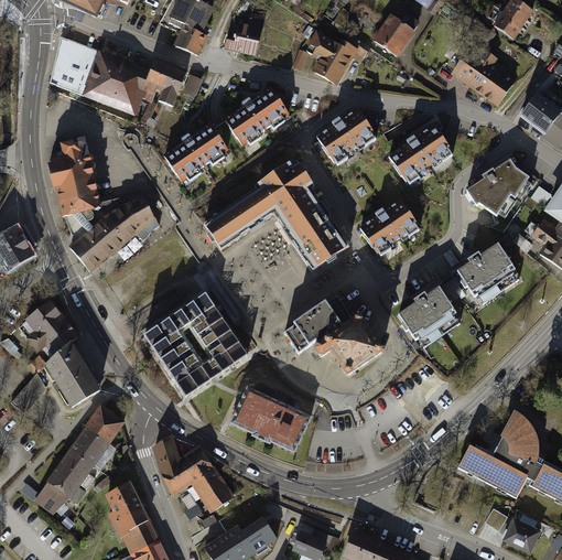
[(66,0),(100,17),(107,0),(123,0),(127,1),(127,0),(66,0)]
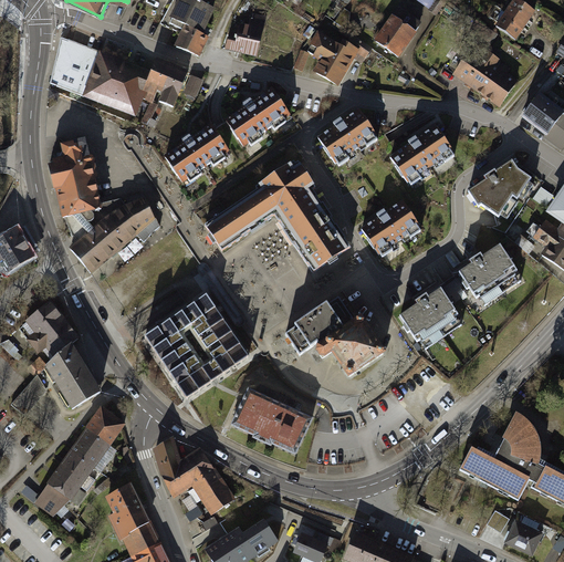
[(211,4),(202,0),(178,0),(169,20),(184,27),(186,22),(200,29),(211,4)]
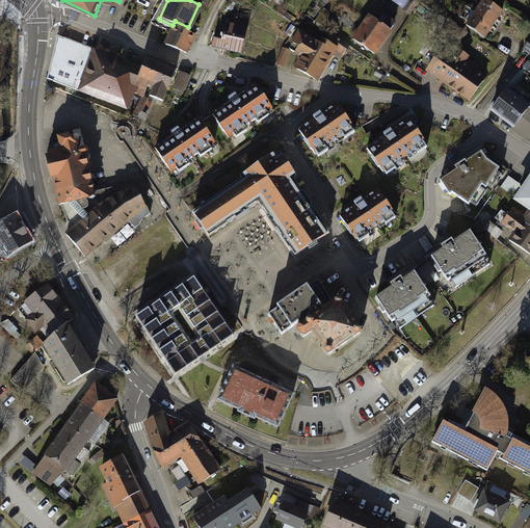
[(485,0),(468,24),(484,35),(501,11),(485,0)]
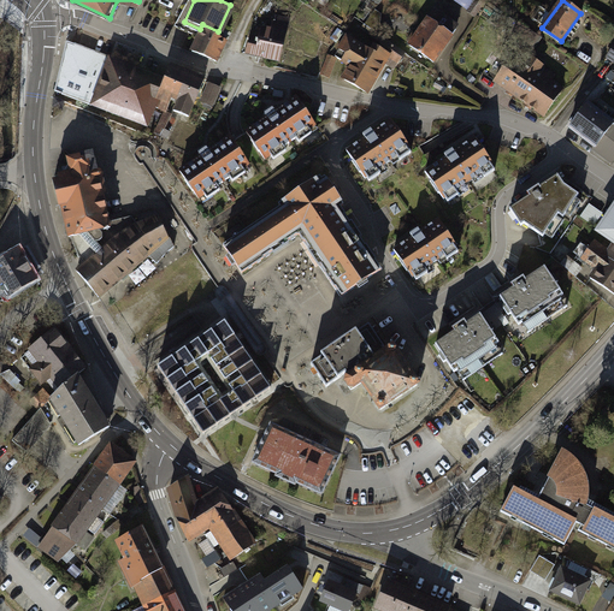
[(258,17),(249,51),(279,58),(288,25),(258,17)]
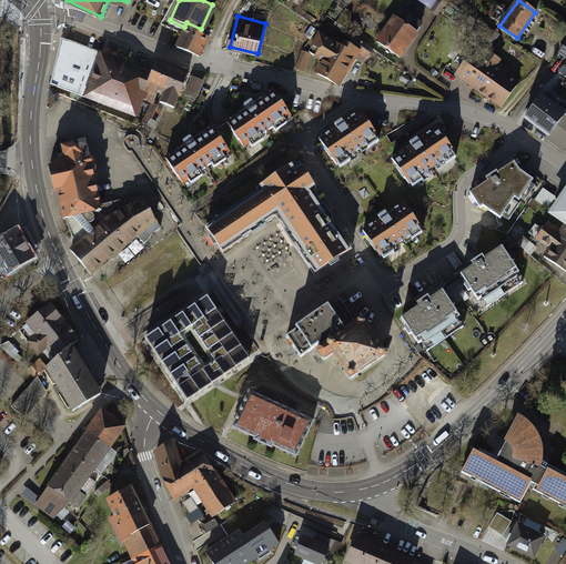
[(397,17),(384,38),(407,51),(420,30),(397,17)]
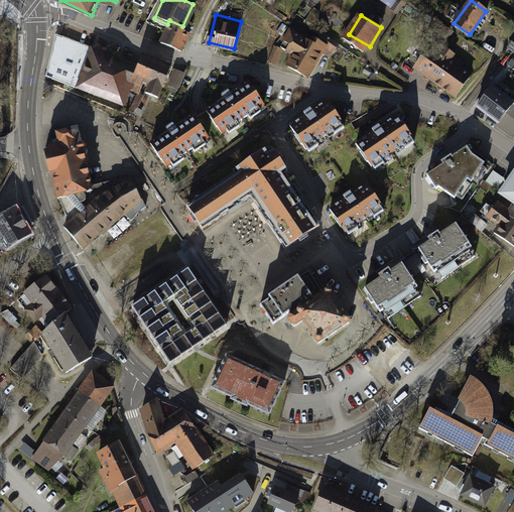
[(167,24),(160,39),(180,48),(189,29),(182,26),(169,20),(167,24)]
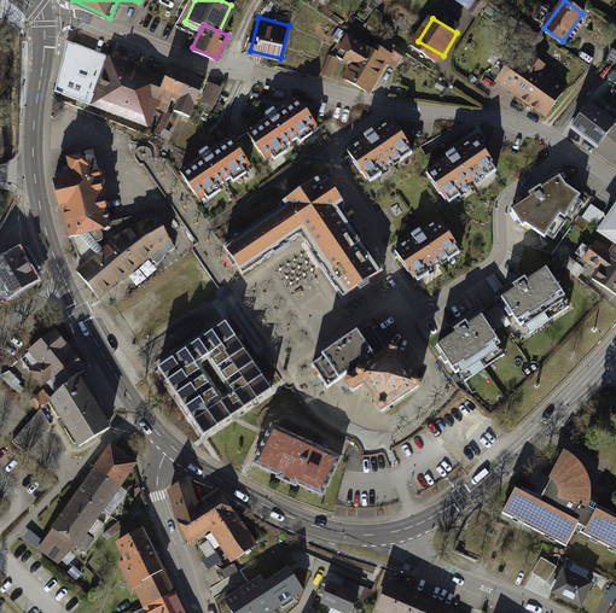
[(352,33),(338,53),(353,63),(344,77),(371,93),(391,57),(352,33)]
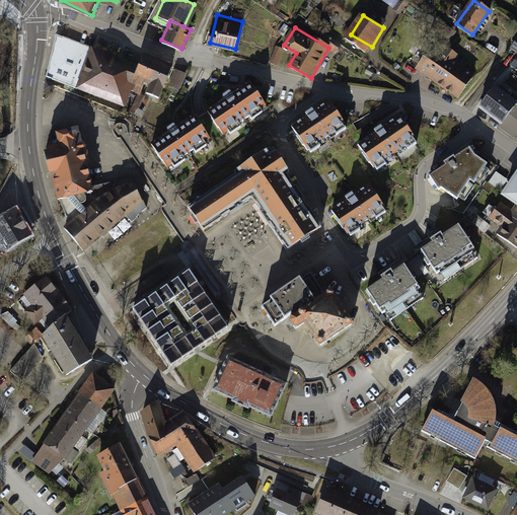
[(137,64),(55,31),(45,72),(123,102),(129,84),(137,64)]
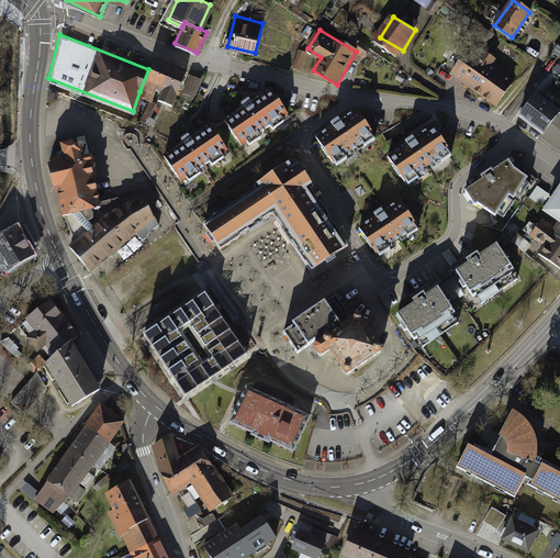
[(467,47),(450,71),(494,101),(508,80),(486,66),(494,55),(483,47),(478,55),(467,47)]
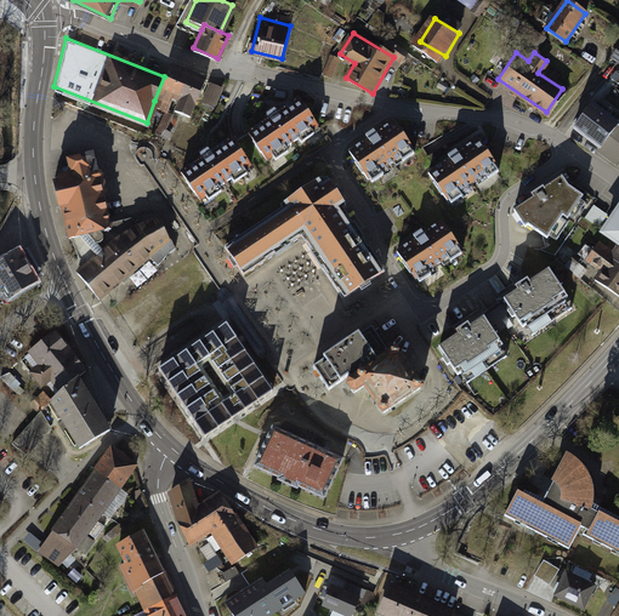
[(328,56),(324,69),(334,72),(338,58),(328,56)]
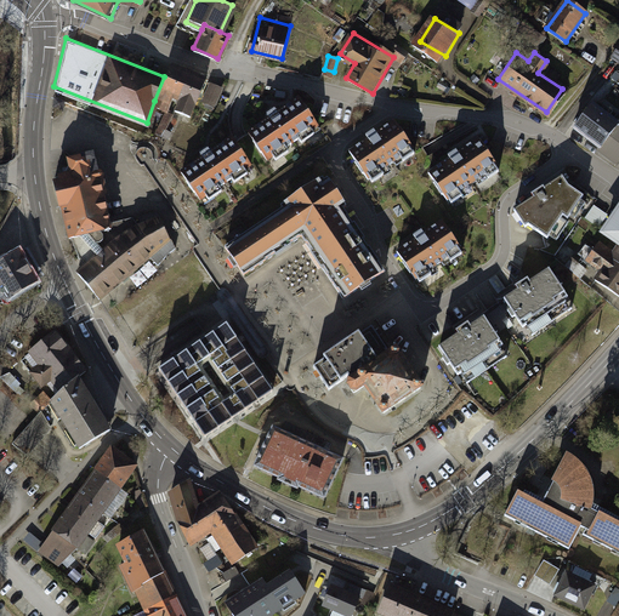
[(154,101),(191,114),(205,75),(170,62),(164,77),(154,101)]
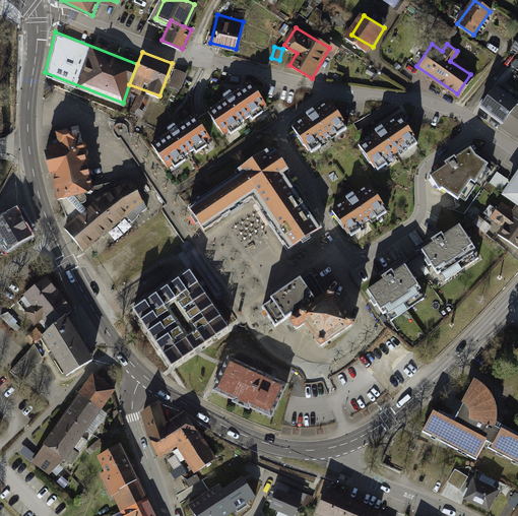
[(178,85),(185,70),(176,66),(169,81),(178,85)]
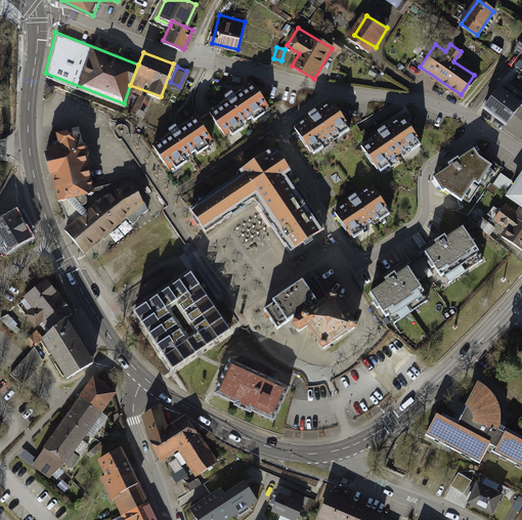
[(208,110),(226,136),(269,106),(251,80),(208,110)]
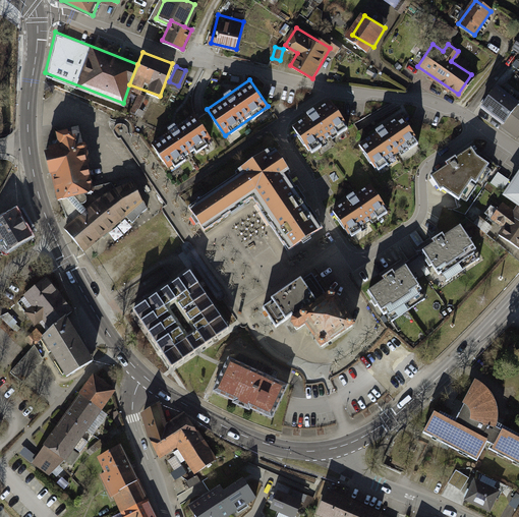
[(496,87),(482,105),(504,121),(517,103),(496,87)]
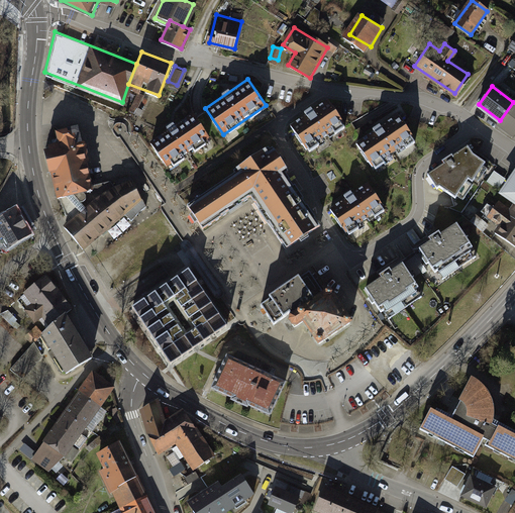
[(290,124),(308,150),(346,122),(327,97),(290,124)]
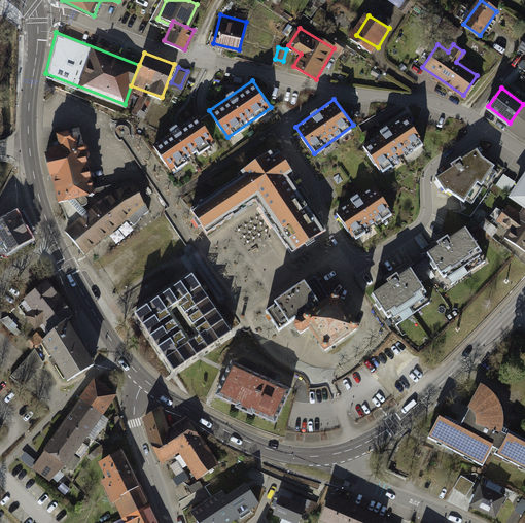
[(524,102),(510,123),(524,133),(524,131),(524,102)]
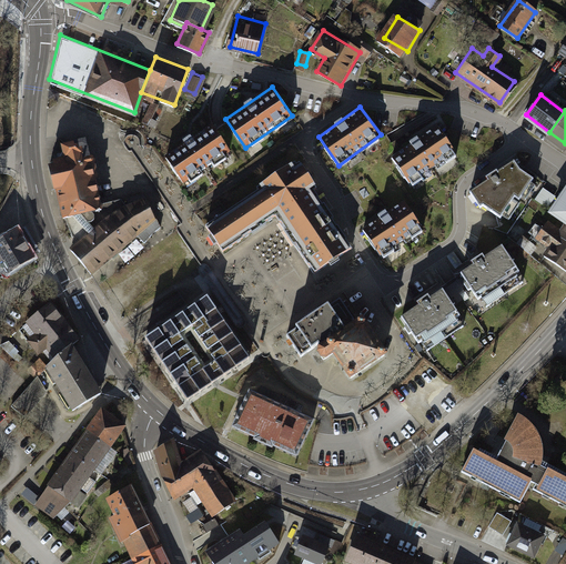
[(388,155),(406,181),(455,149),(437,122),(388,155)]
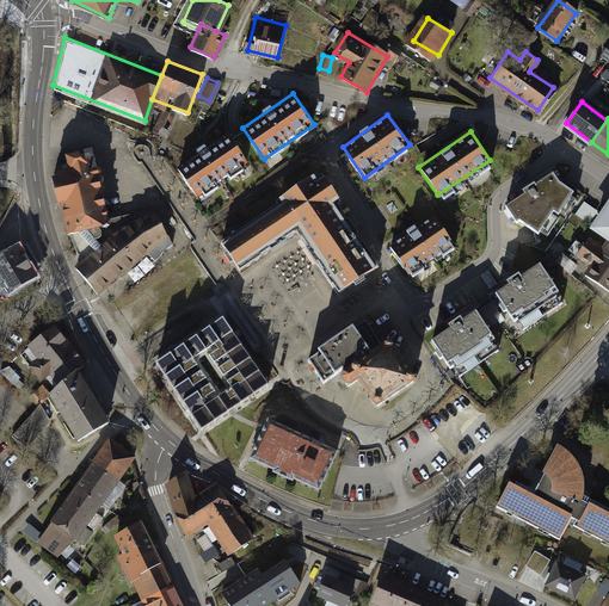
[(177,166),(198,198),(248,164),(227,133),(177,166)]
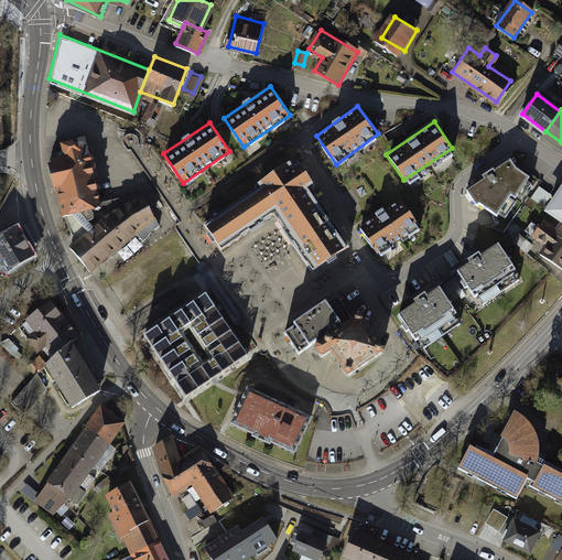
[(54,185),(61,210),(69,230),(76,238),(89,229),(101,217),(112,210),(126,202),(119,193),(98,200),(83,136),(61,142),(63,154),(49,159),(54,185)]
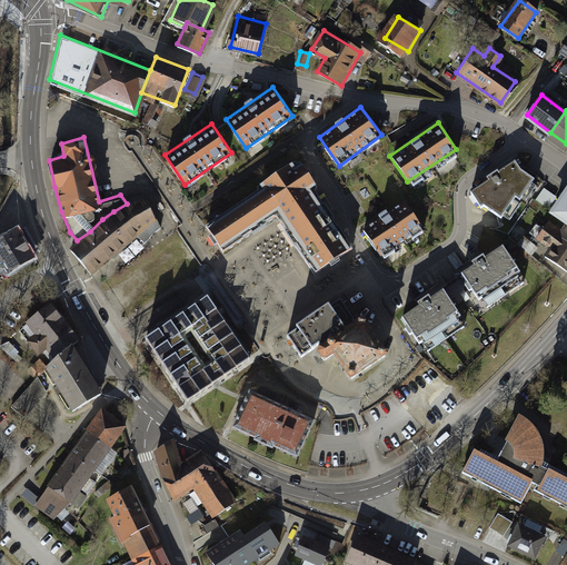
[(497,211),(500,214),(515,194),(519,198),(533,177),(519,168),(514,158),(470,189),(480,205),(484,204),(497,211)]
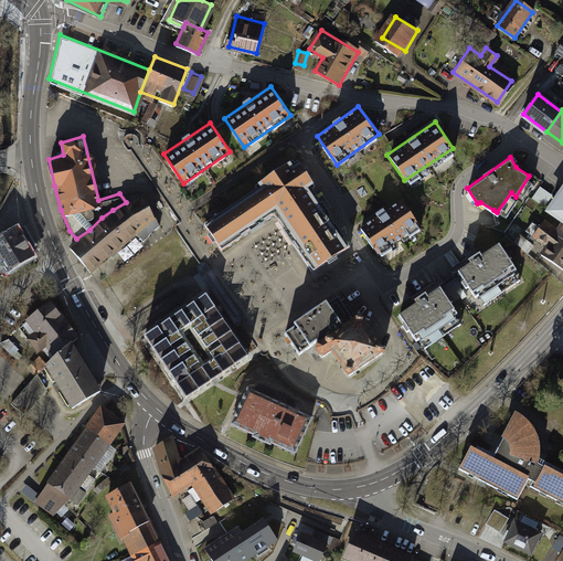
[(204,222),(221,247),(250,228),(250,229),(264,220),(263,219),(274,212),(275,214),(311,268),(349,244),(312,189),(310,187),(314,184),(297,159),(294,161),(291,158),(253,183),(255,187),(204,222)]
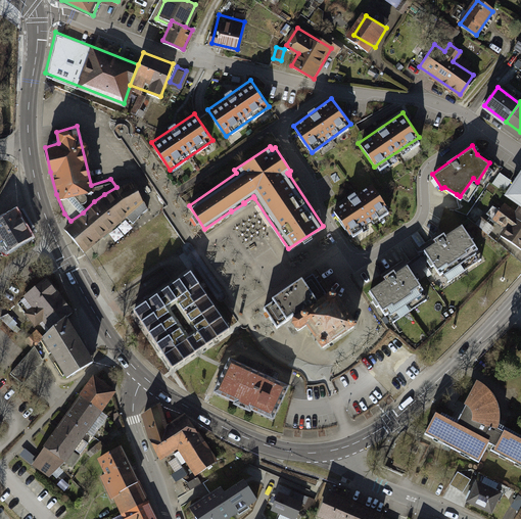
[(511,178),(500,169),(490,180),(502,189),(511,178)]
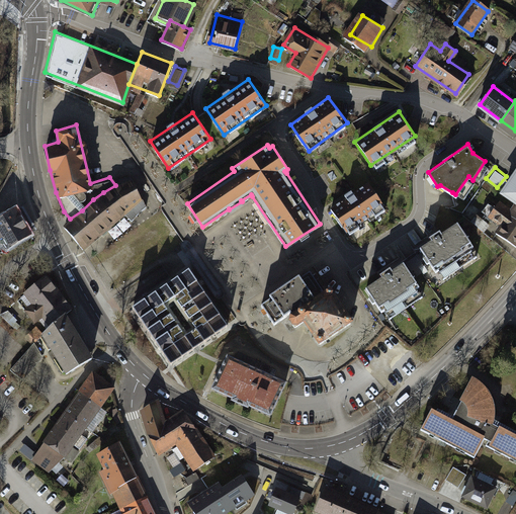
[(515,171),(502,189),(515,199),(515,171)]
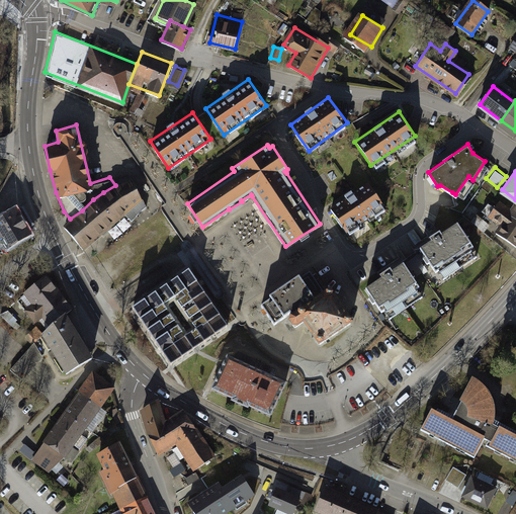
[(82,210),(70,219),(64,224),(81,247),(111,222),(124,210),(131,218),(145,203),(142,196),(140,197),(129,173),(115,179),(118,183),(115,185),(103,192),(93,199),(82,210)]
